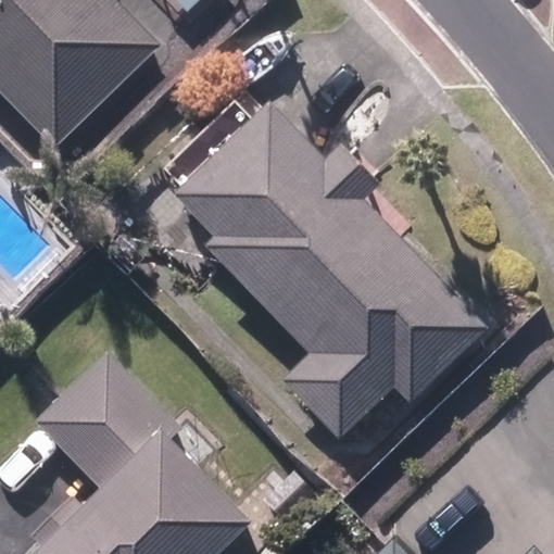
[(0,95),(55,151),(158,48),(110,0),(0,0),(0,95)]
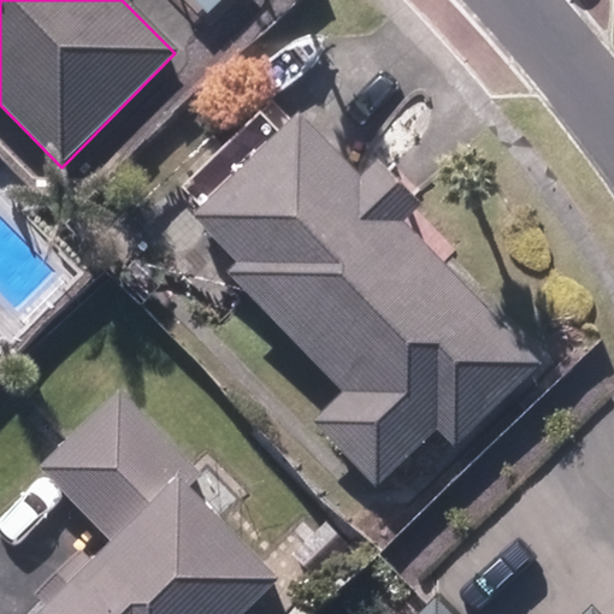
[(312,419),(375,486),(435,429),(450,444),(537,362),(400,219),(417,204),(373,157),(354,175),(294,112),(188,212),(235,261),(225,269),(342,391),(312,419)]
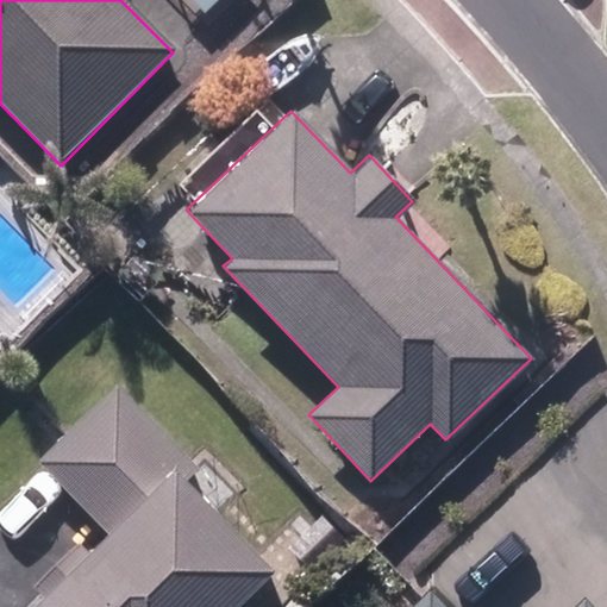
[(27,606),(231,606),(270,569),(182,481),(196,467),(113,387),(37,463),(105,531),(27,606)]
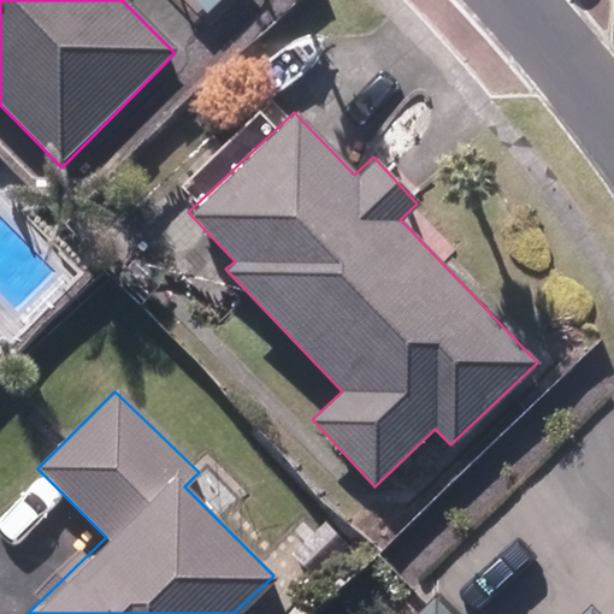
[(293,556),(311,576),(342,544),(324,526),(293,556)]
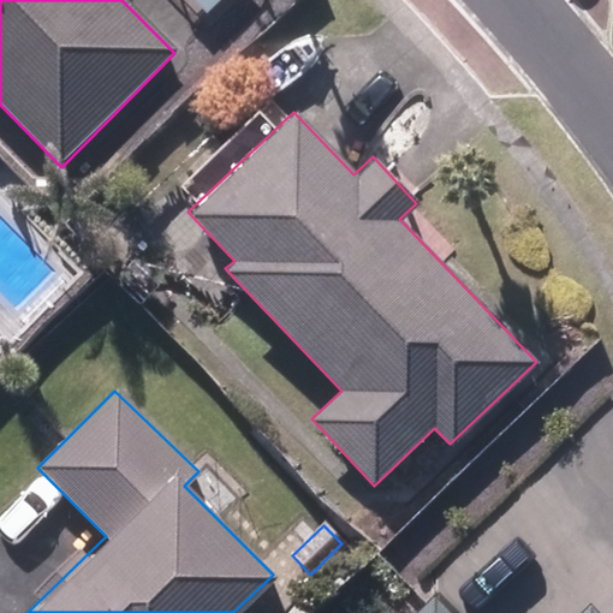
[(596,612),(588,605),(578,612),(446,612),(432,596),(414,612),(596,612)]
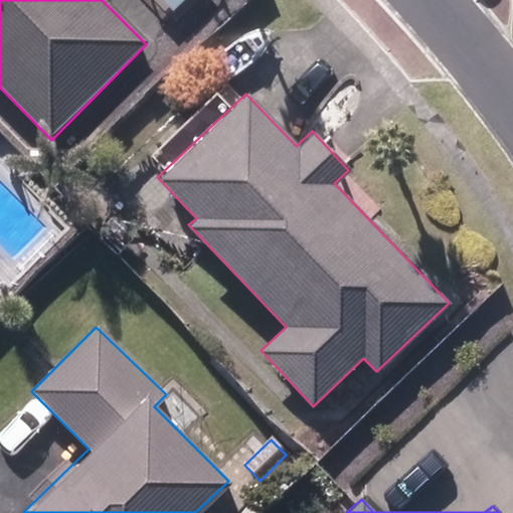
All buildings are outlined.
